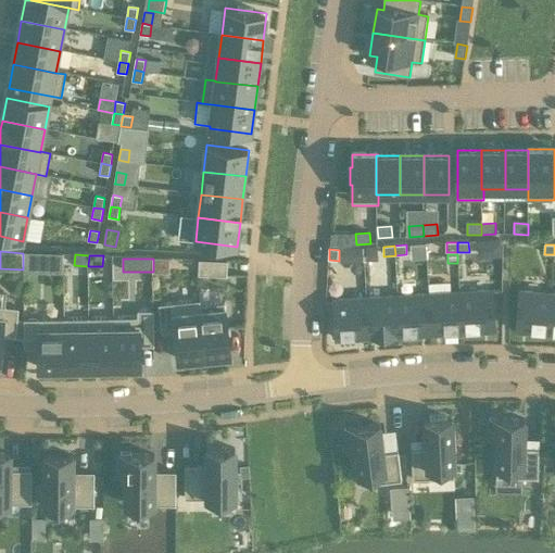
[(200,260),(199,275),(227,276),(228,261),(200,260)]
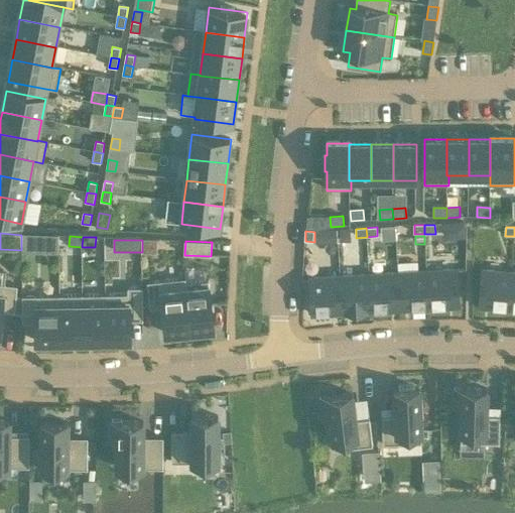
[(458,271),(427,273),(429,309),(460,307),(458,271)]
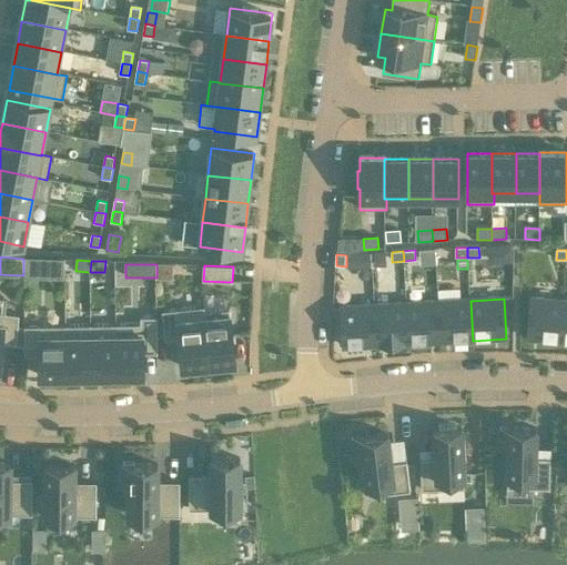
[(532,299),(528,339),(560,342),(564,302),(532,299)]
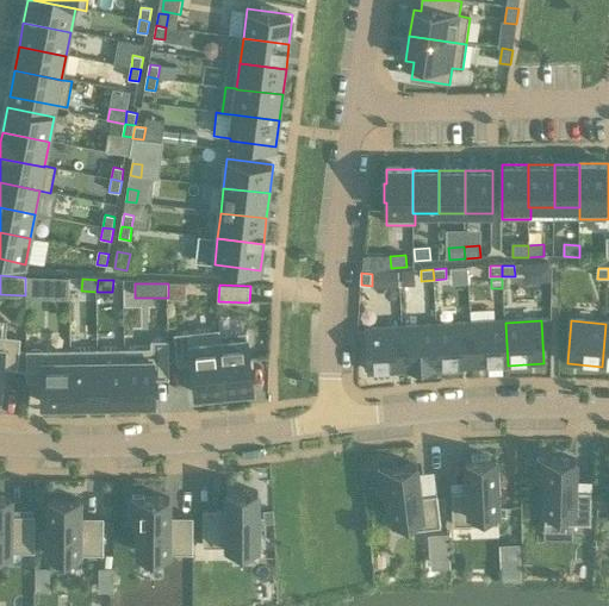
[(505,323),(471,324),(473,367),(508,366),(505,323)]
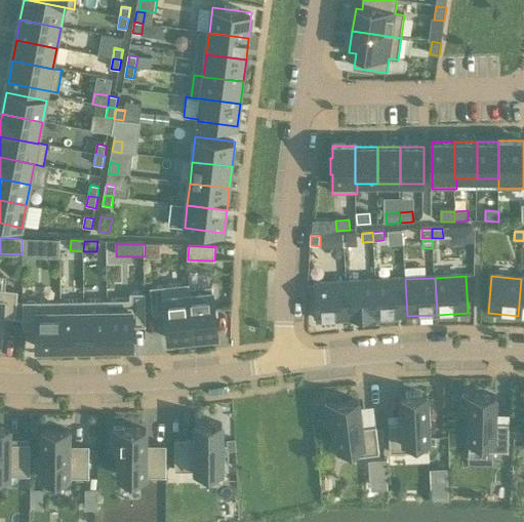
[(405,279),(375,281),(377,318),(407,316),(405,279)]
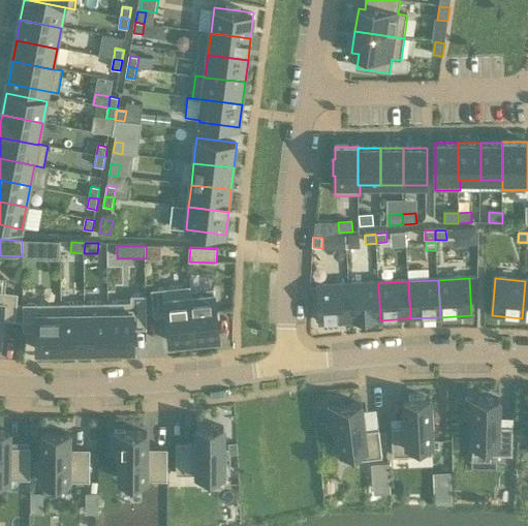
[(378,283),(348,285),(350,322),(380,320),(378,283)]
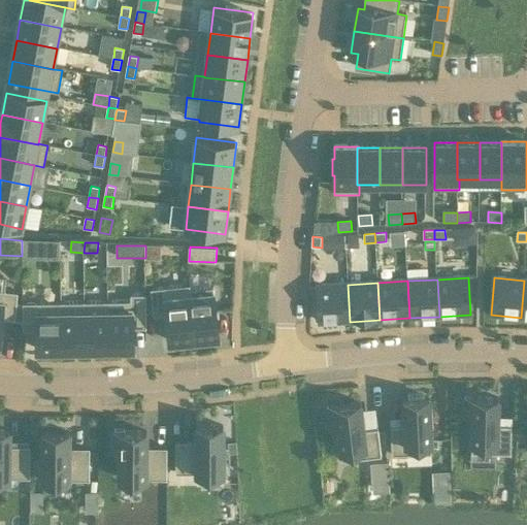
[(348,285),(318,286),(320,323),(350,322),(348,285)]
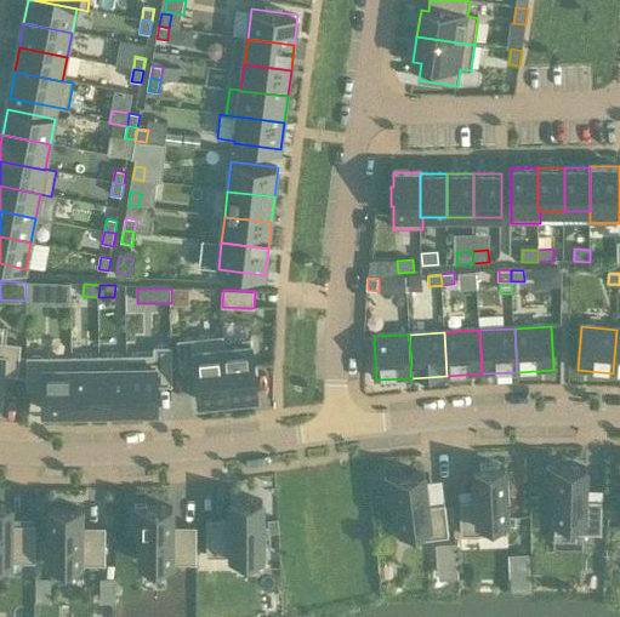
[(225,336),(180,341),(183,372),(198,370),(200,403),(211,401),(211,405),(229,404),(223,347),(226,347),(225,336)]
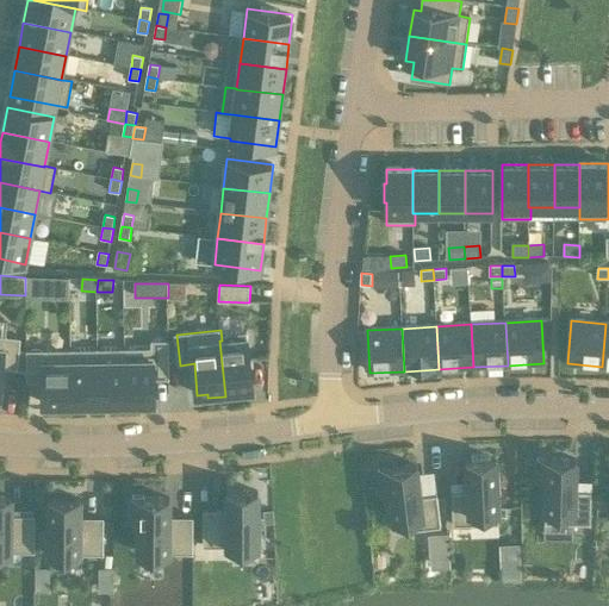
[(0,336),(0,388),(2,368),(17,369),(19,338),(0,336)]
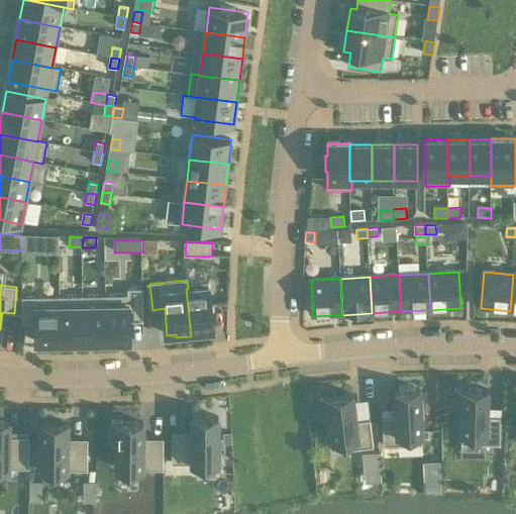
[(188,289),(186,289),(191,336),(206,334),(205,331),(214,330),(209,287),(188,289)]
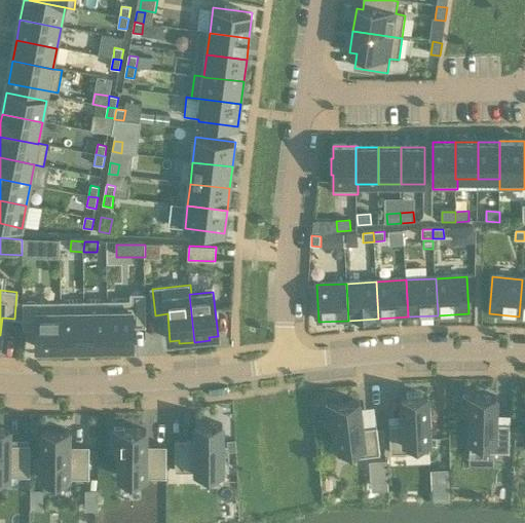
[(130,301),(108,302),(109,348),(133,347),(133,327),(145,327),(145,294),(130,295),(130,301)]
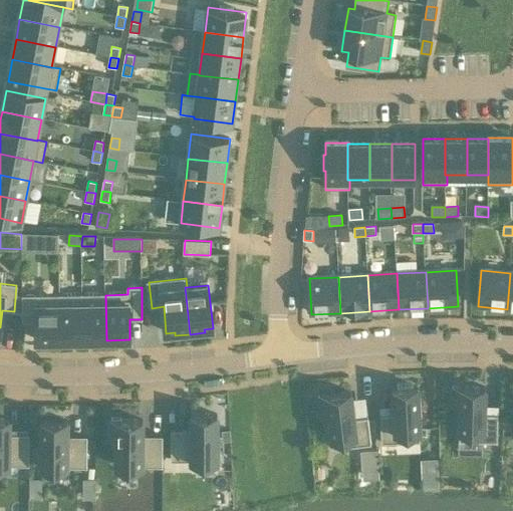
[(59,295),(23,296),(23,321),(35,321),(36,341),(60,340),(59,295)]
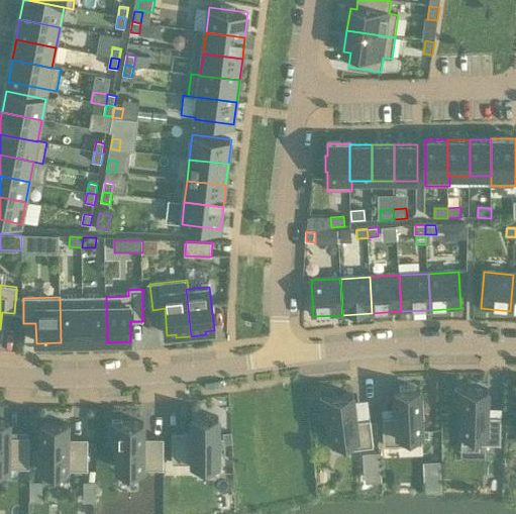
[(83,297),(60,297),(61,342),(84,342),(83,297)]
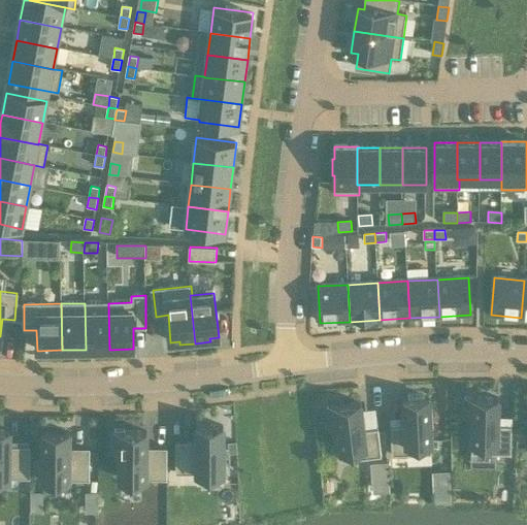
[(108,303),(85,303),(86,350),(109,350),(108,303)]
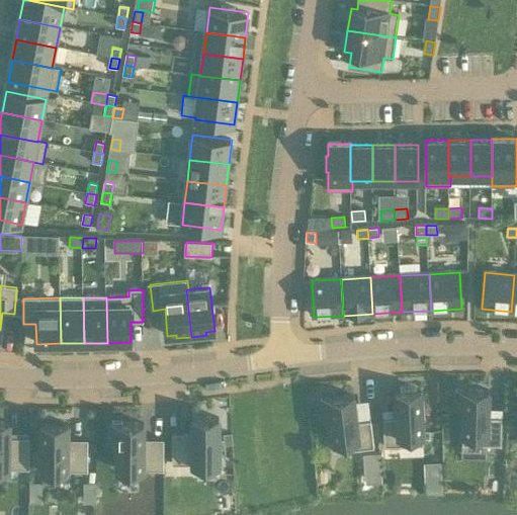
[(398,419),(383,420),(384,448),(425,446),(423,422),(426,422),(425,406),(423,406),(422,392),(417,392),(417,390),(401,390),(401,393),(397,393),(398,419)]
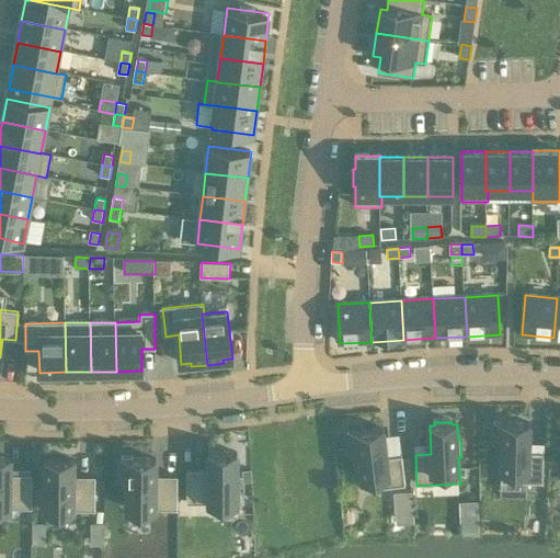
[(493,424),(493,444),(502,444),(501,484),(544,485),(545,454),(529,453),(530,424),(493,424)]
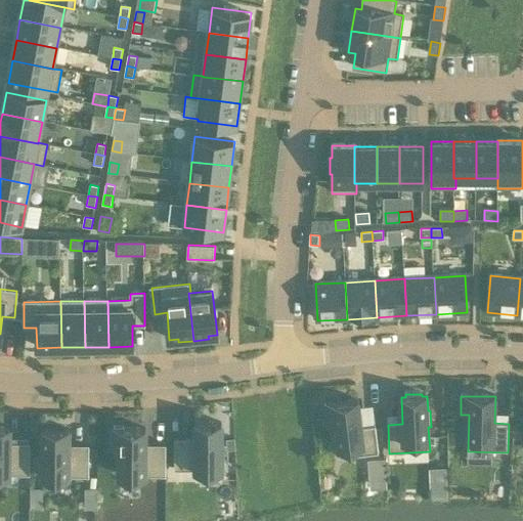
[(358,400),(324,405),(327,423),(335,422),(339,459),(379,453),(376,425),(361,427),(358,400)]
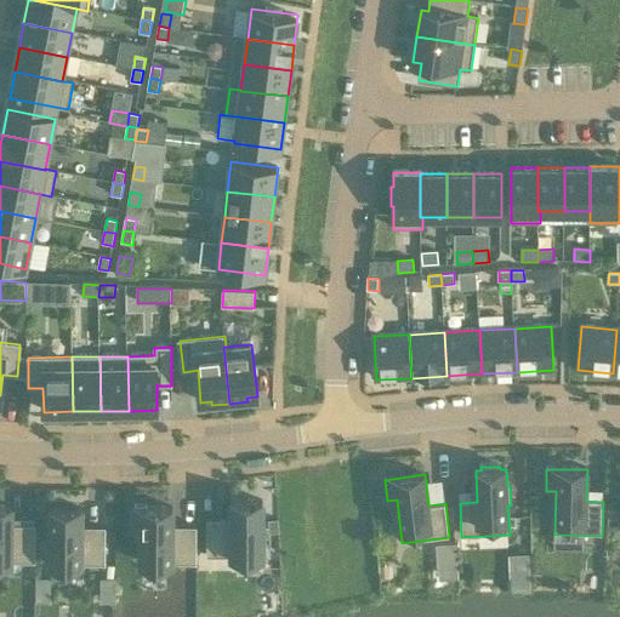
[(208,521),(208,558),(232,558),(232,564),(263,564),(263,558),(265,558),(265,504),(231,504),(231,521),(208,521)]
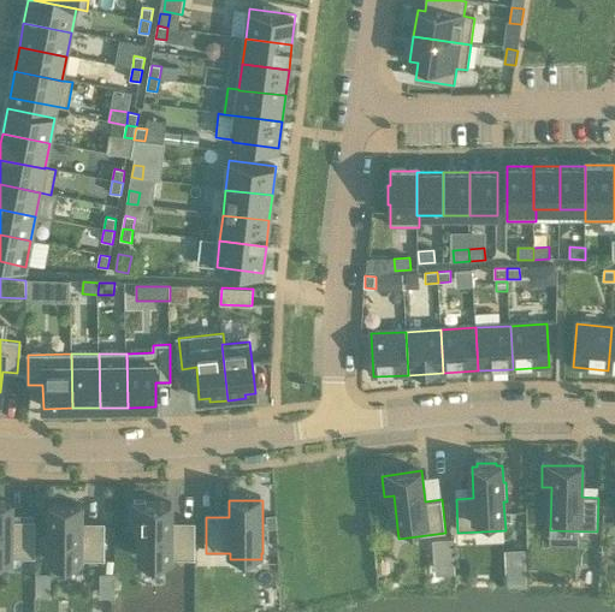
[(0,505),(0,558),(35,558),(35,522),(13,522),(13,505),(0,505)]
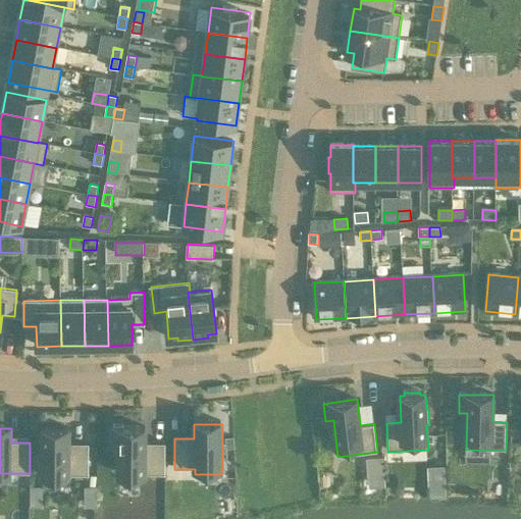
[(112,429),(112,446),(118,446),(118,474),(165,475),(165,445),(147,444),(147,429),(112,429)]
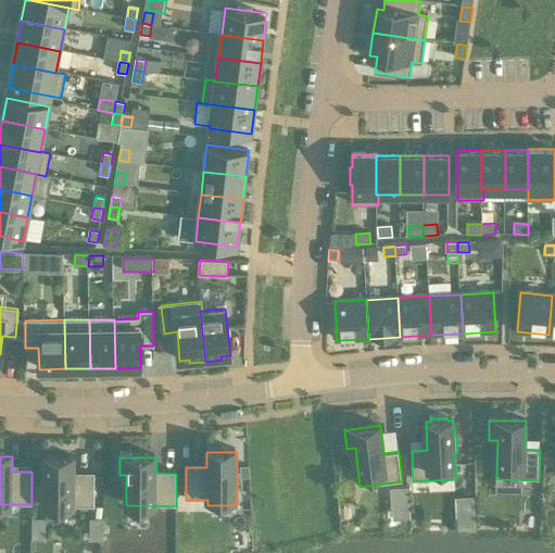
[(45,459),(45,506),(95,506),(95,474),(75,474),(75,459),(45,459)]
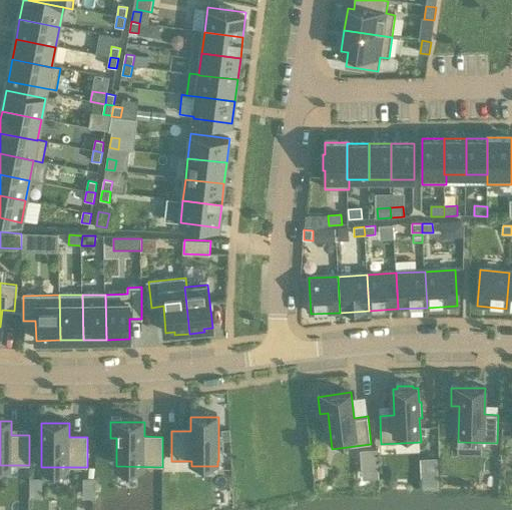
[(230,441),(229,431),(221,431),(222,442),(230,441)]
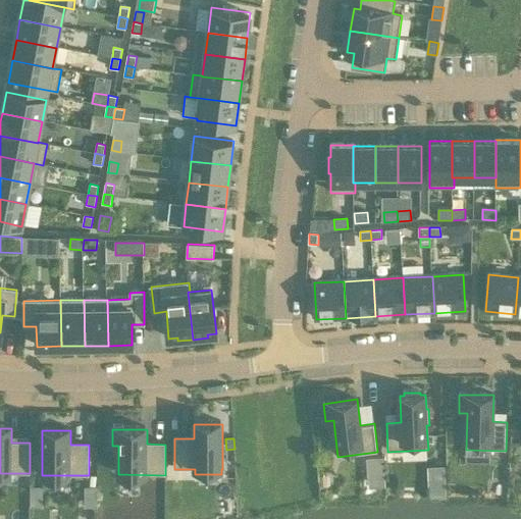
[(374,485),(389,485),(391,457),(375,457),(374,485)]
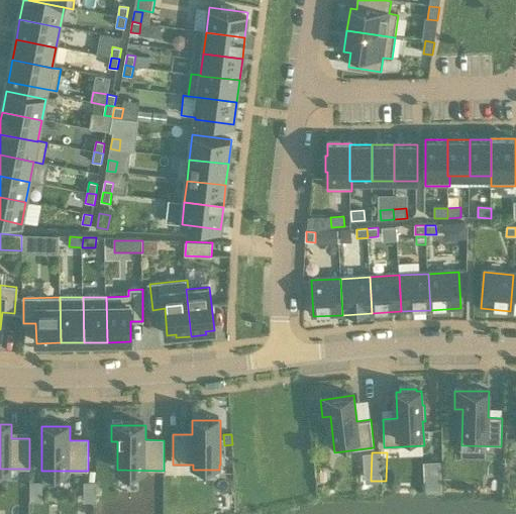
[(428,463),(429,476),(441,476),(440,463),(428,463)]
